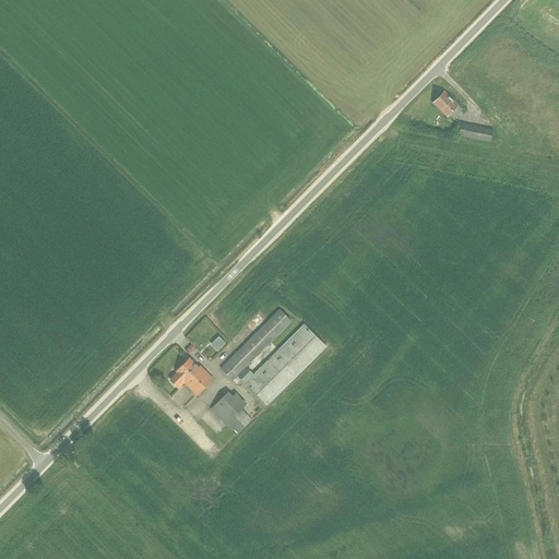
[(447,117),(449,115),(453,119),(462,109),(458,106),(451,98),(451,99),(443,92),(433,103),(440,109),(447,117)]
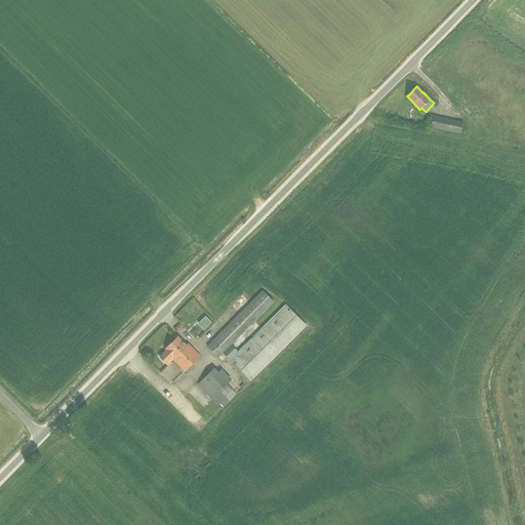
[(460,133),(463,121),(433,115),(430,127),(460,133)]
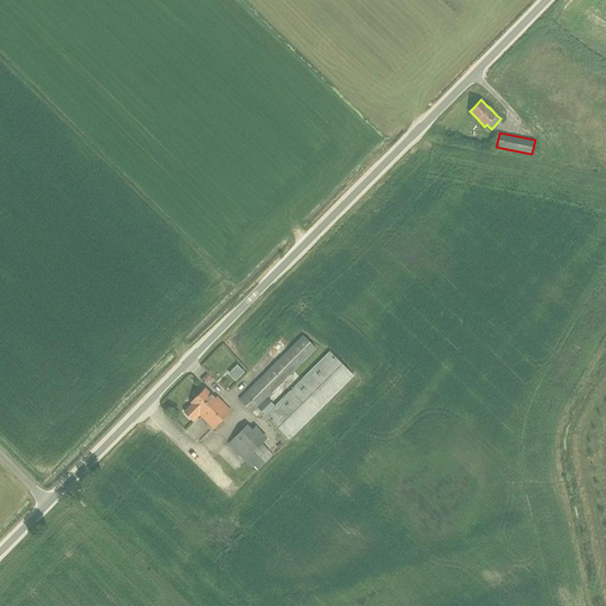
[(315,347),(303,336),(240,400),(251,411),(315,347)]
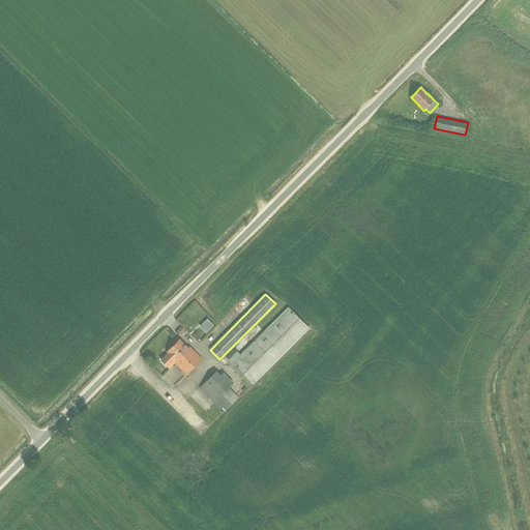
[(225,356),(232,363),(253,385),(310,329),(289,307),(241,354),(234,347),(225,356)]
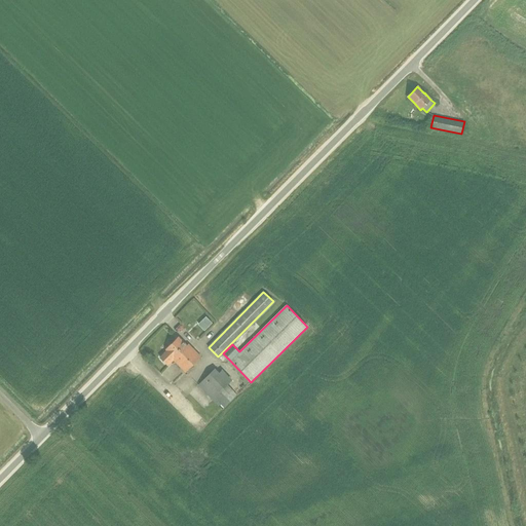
[(178,337),(165,349),(166,350),(159,358),(167,366),(175,359),(186,370),(200,357),(188,344),(186,345),(178,337)]
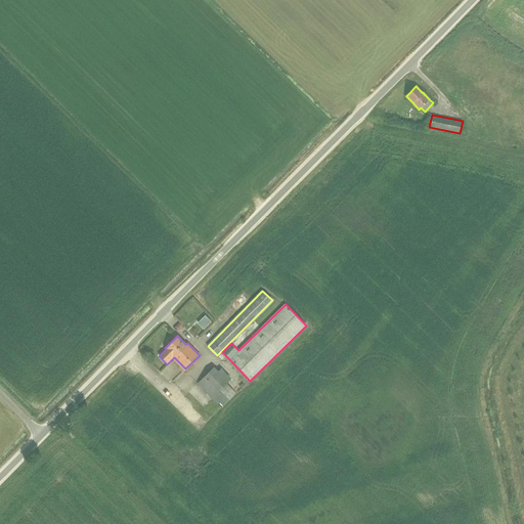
[(226,384),(228,382),(214,366),(197,384),(221,408),(235,393),(226,384)]
